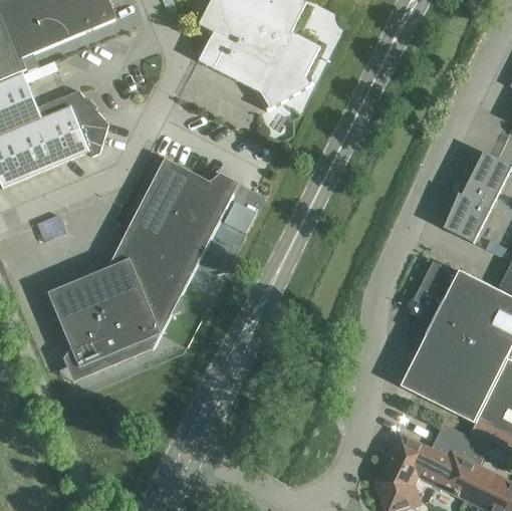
[(0,78),(26,68),(21,57),(113,19),(105,0),(0,0),(0,78)]
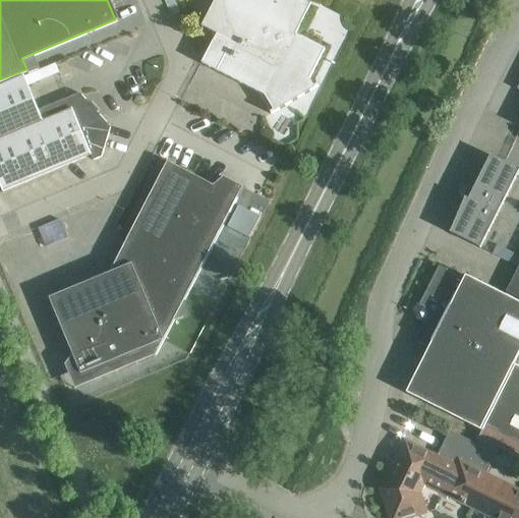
[(309,1),(307,0),(212,0),(199,24),(215,32),(199,61),(263,93),(272,108),(268,110),(270,112),(316,83),(315,81),(312,83),(307,76),(323,47),(294,32),(309,1)]
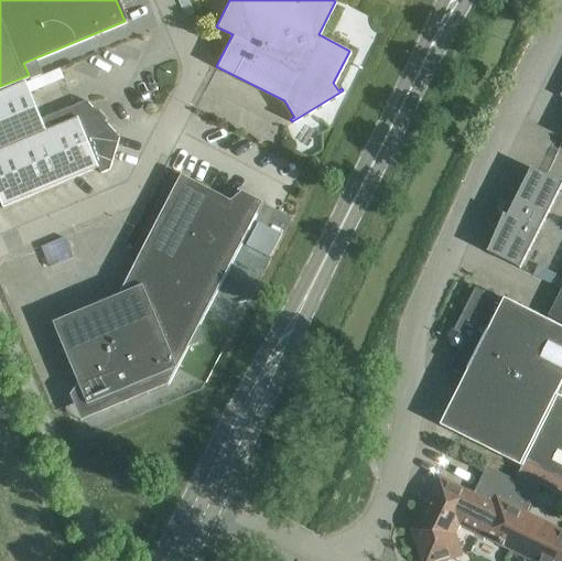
[(0,202),(1,205),(96,165),(99,171),(108,168),(118,136),(84,98),(39,117),(24,81),(0,89),(0,202)]
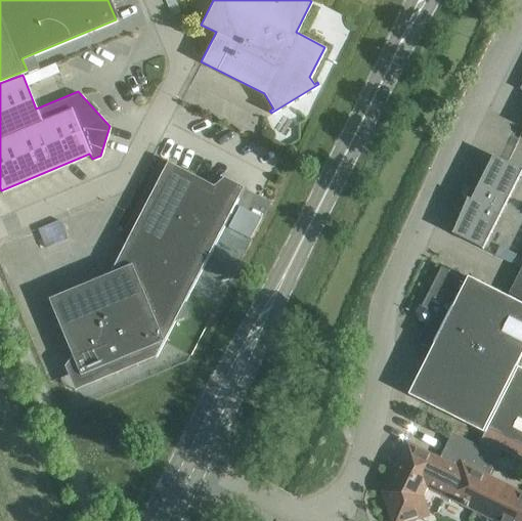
[(481,246),(521,169),(491,154),(474,188),(462,183),(460,188),(462,197),(466,198),(450,232),(481,246)]
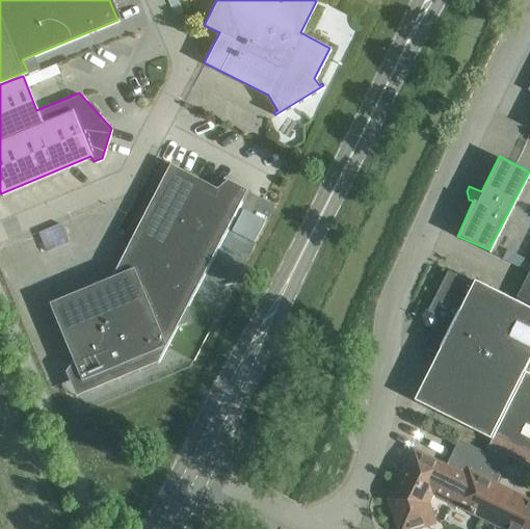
[(168,162),(124,248),(132,267),(133,267),(165,345),(176,324),(185,322),(181,315),(241,200),(168,162)]
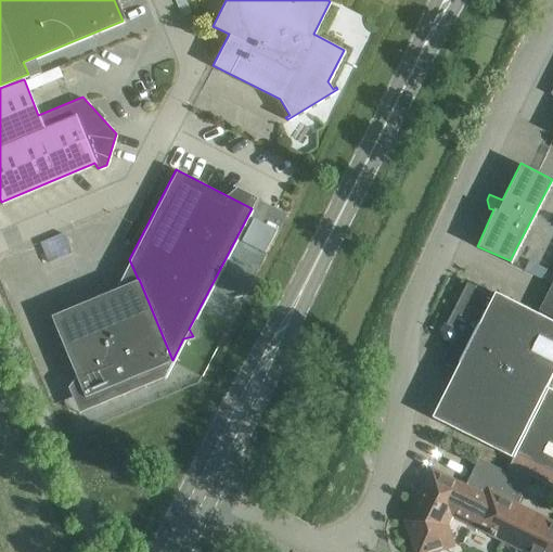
[(273,230),(251,219),(240,241),(262,252),(273,230)]
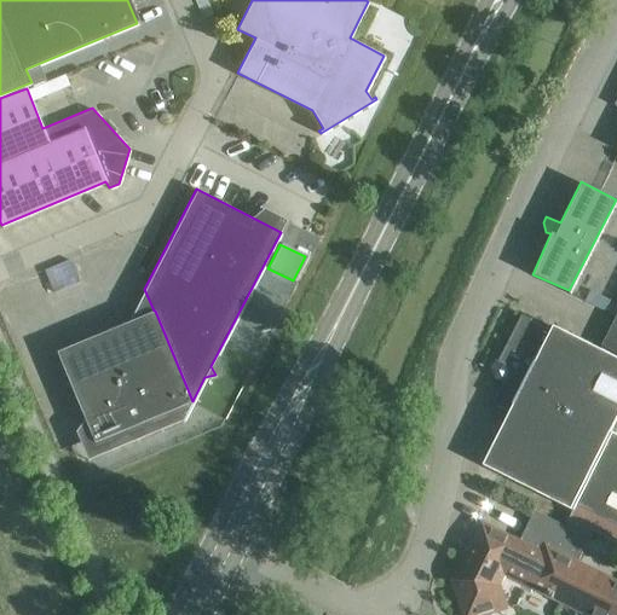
[(42,268),(52,291),(78,280),(68,257),(42,268)]
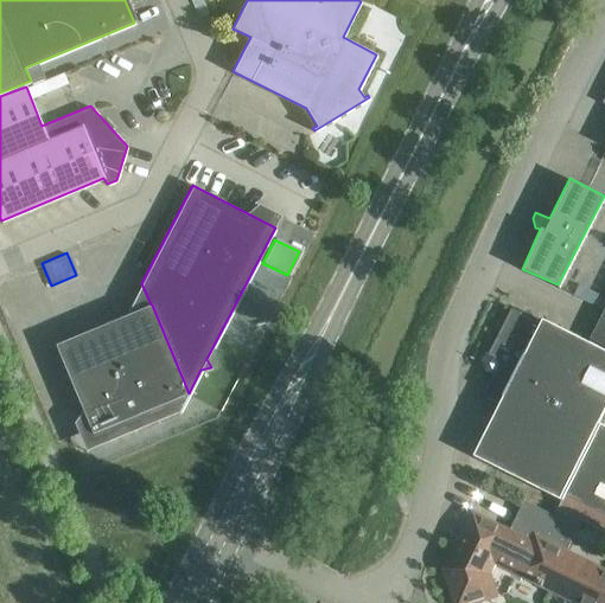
[(604,302),(587,338),(604,346),(604,302)]
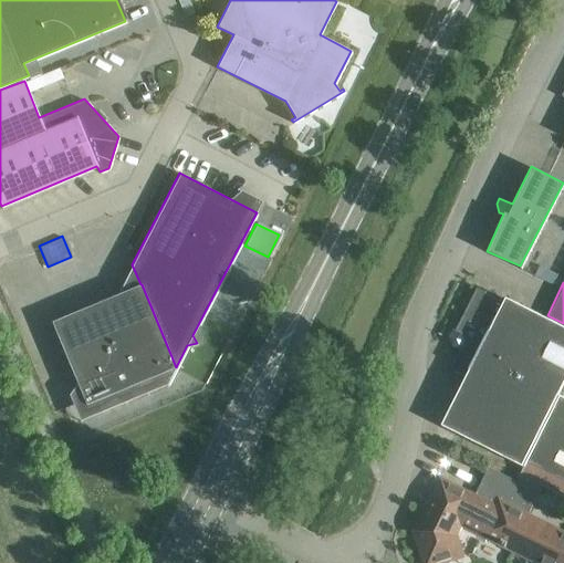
[(141,284),(68,314),(51,321),(86,405),(154,377),(167,384),(176,367),(142,284),(141,284)]
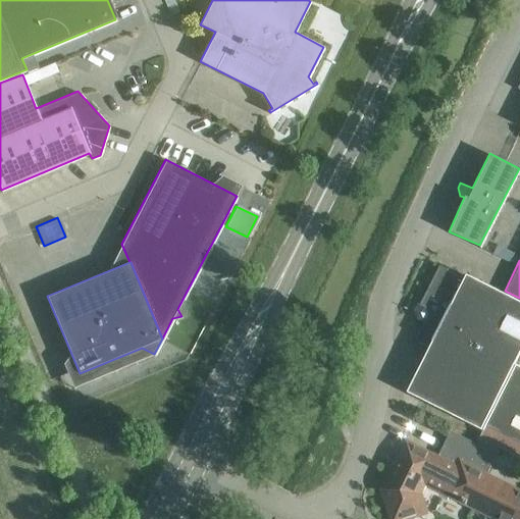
[(428,346),(405,392),(479,429),(519,348),(519,301),(464,273),(463,276),(437,263),(418,302),(416,301),(412,309),(414,317),(422,321),(415,333),(418,341),(428,346)]
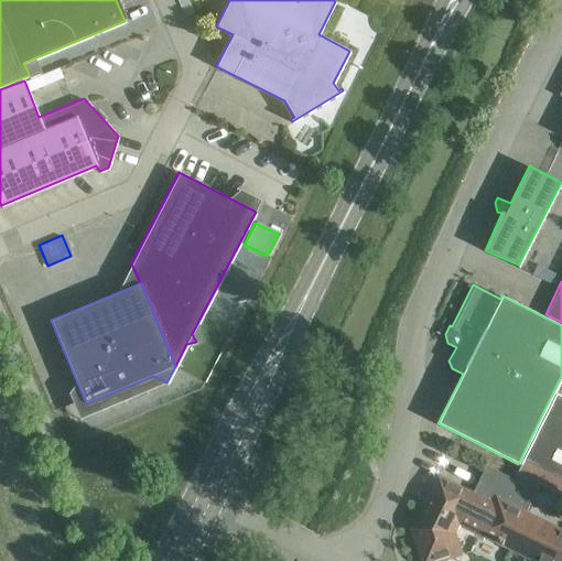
[(561,396),(555,392),(516,472),(538,483),(553,489),(561,494),(561,396)]
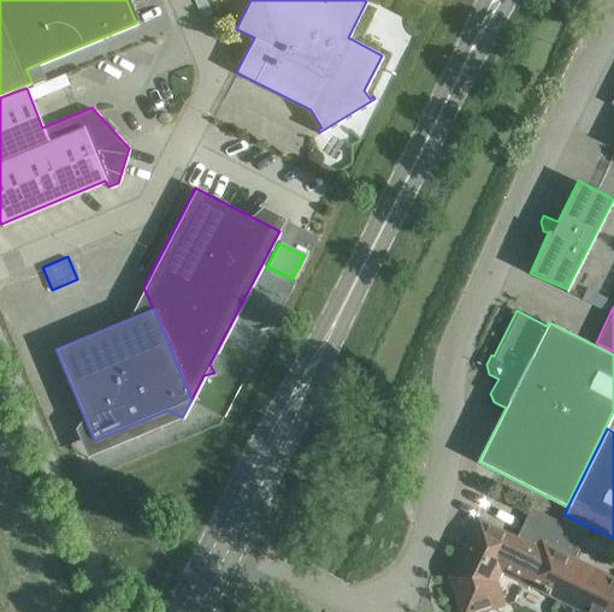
[(517,536),(500,570),(521,581),(555,598),(560,586),(583,598),(577,608),(584,611),(613,611),(613,577),(572,557),(584,535),(588,527),(564,515),(560,521),(553,517),(530,506),(529,507),(514,536),(517,536)]
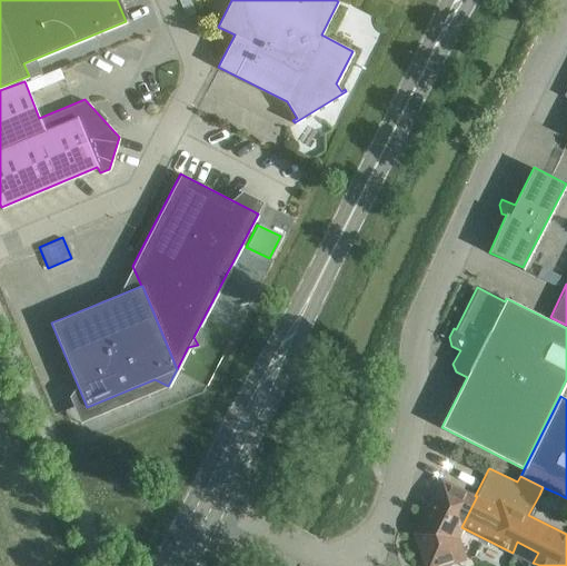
[(440,478),(413,533),(424,565),(438,565),(465,558),(457,536),(461,527),(477,496),(475,496),(440,478)]
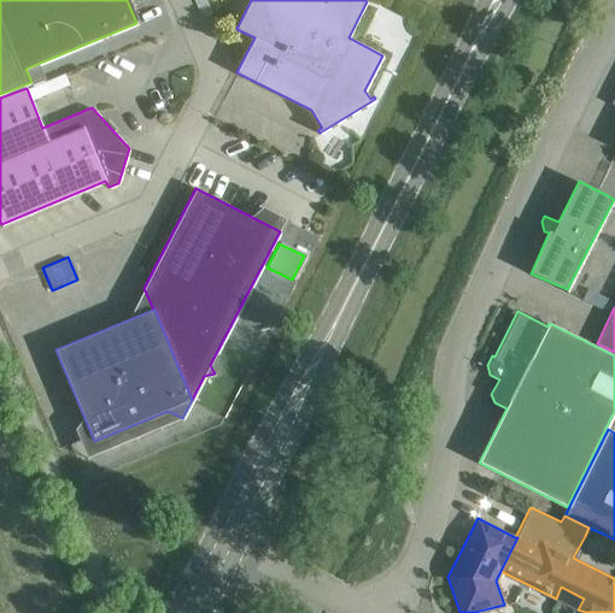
[(601,544),(599,547),(614,554),(614,540),(605,535),(601,544)]
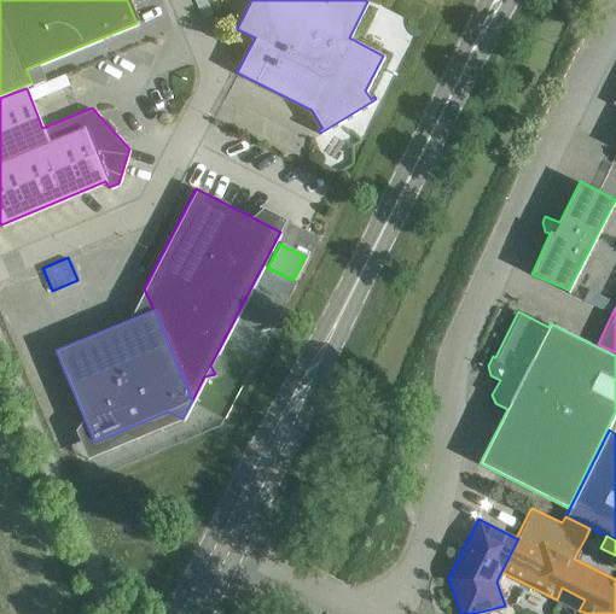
[(512,603),(497,608),(498,613),(518,613),(516,602),(512,603)]
